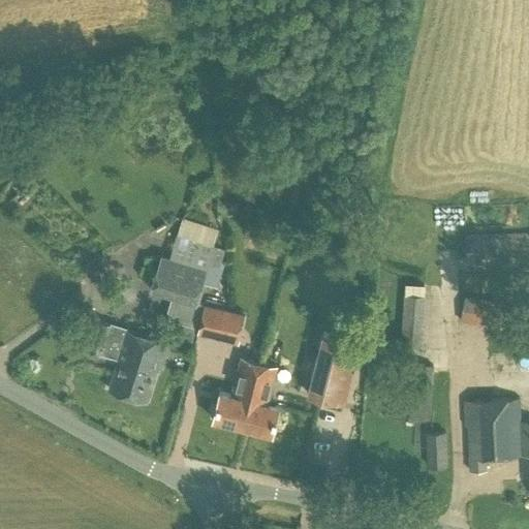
[(465,262),(528,260),(528,232),(464,235),(465,262)]
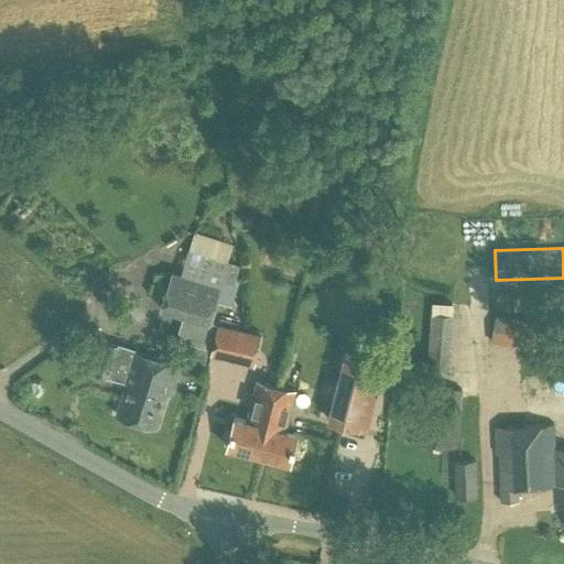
[(226,262),(188,250),(181,273),(172,271),(160,308),(183,316),(183,314),(208,322),(221,280),(232,283),(238,267),(227,262),(226,262)]
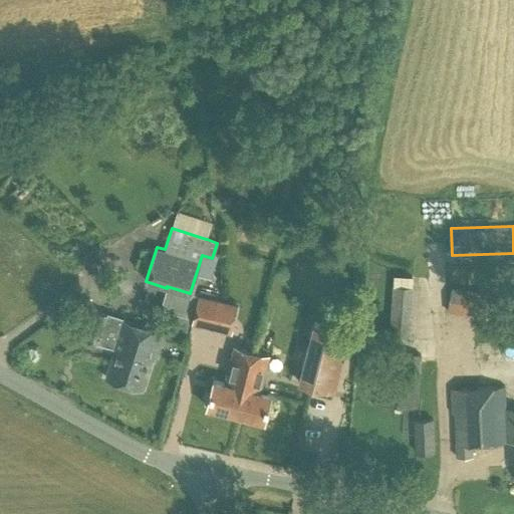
[(411,336),(415,287),(393,285),(389,334),(411,336)]
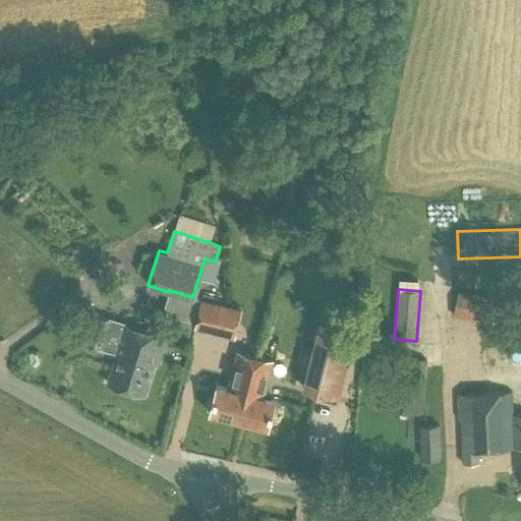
[(459,315),(497,320),(499,302),(460,298),(459,315)]
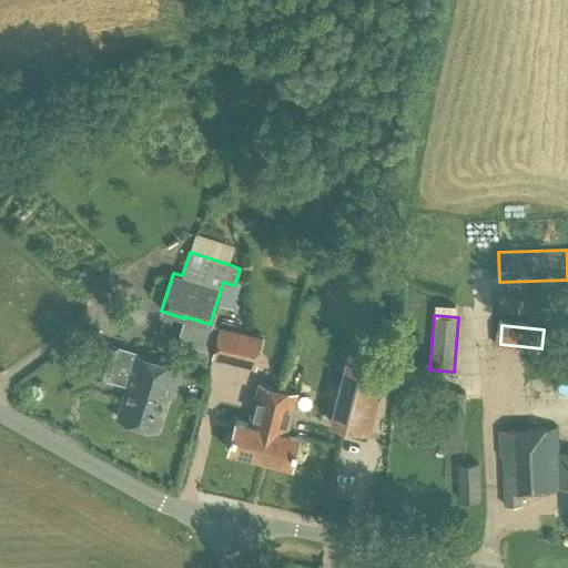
[(255,369),(263,337),(219,326),(211,358),(255,369)]
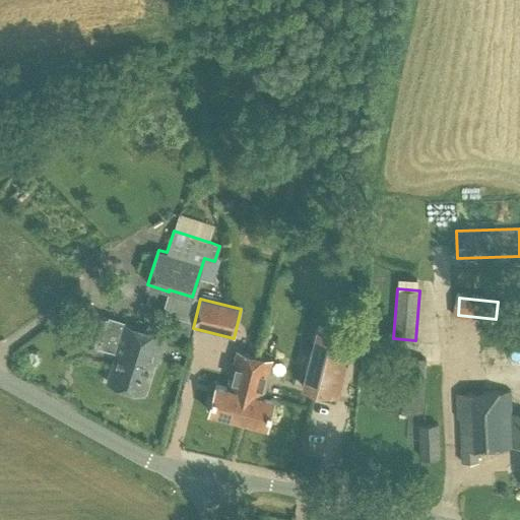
[(116,352),(125,324),(93,315),(85,342),(116,352)]
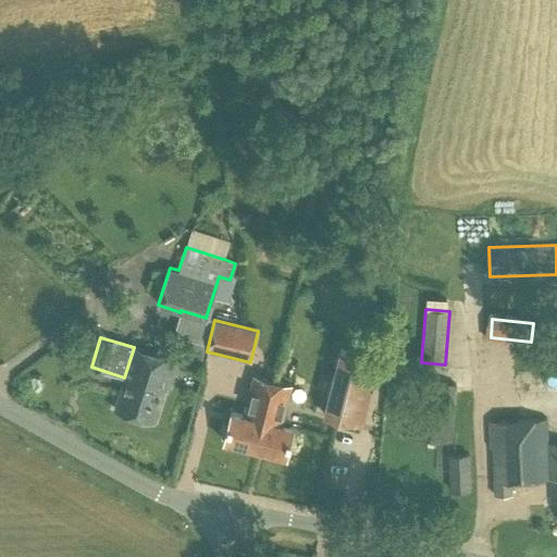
[(207,346),(187,339),(187,341),(185,346),(200,351),(196,364),(201,367),(205,357),(207,346)]
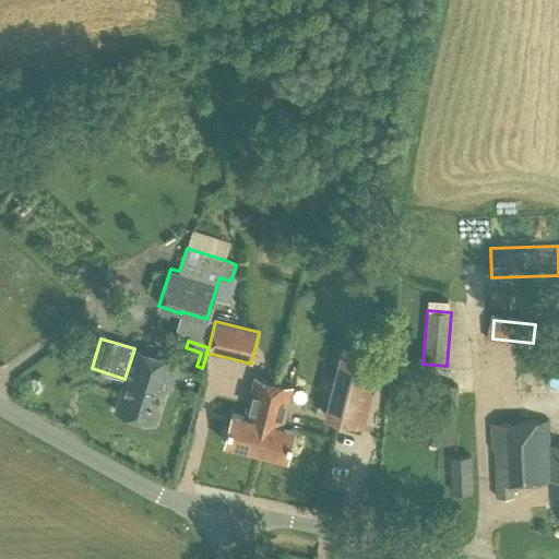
[(134,348),(125,379),(115,411),(156,423),(165,392),(168,393),(178,363),(134,348)]
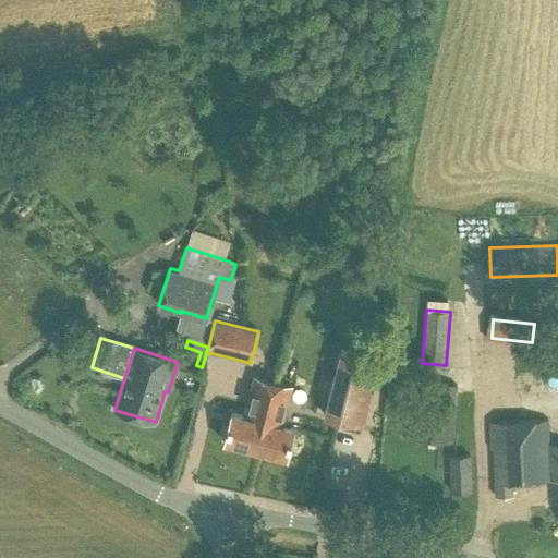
[(358,423),(374,358),(340,349),(324,414),(358,423)]
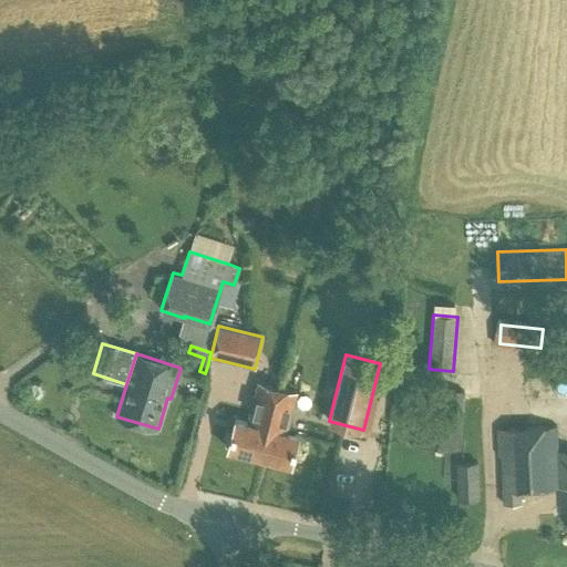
[(537,403),(566,402),(566,380),(537,380),(537,403)]
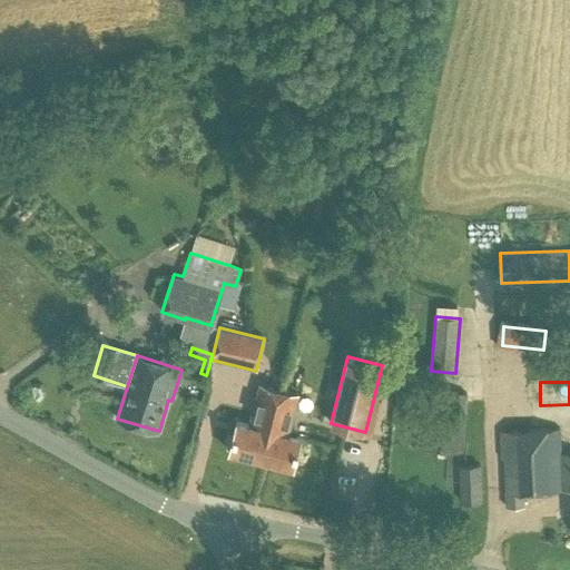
[(288,433),(298,393),(258,383),(248,422),(236,420),(232,434),(229,436),(227,444),(228,448),(228,451),(237,453),(237,452),(294,467),(301,435),(288,433)]
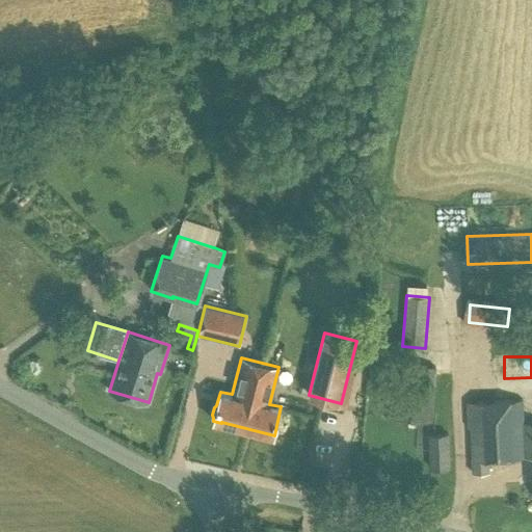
[(432,421),(435,367),(398,365),(395,419),(432,421)]
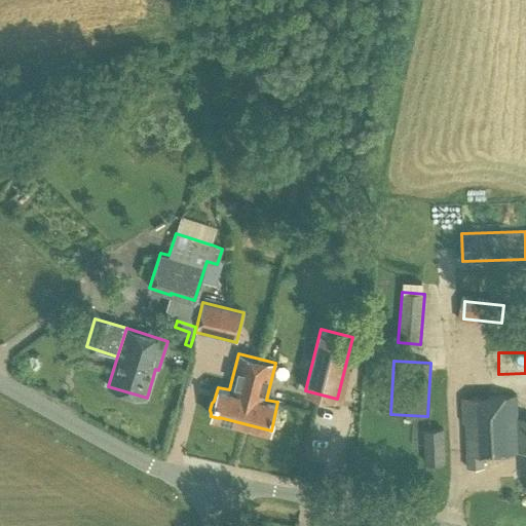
[(525,416),(518,417),(517,395),(460,398),(461,423),(463,423),(465,467),(483,467),(483,454),(525,452),(525,416)]
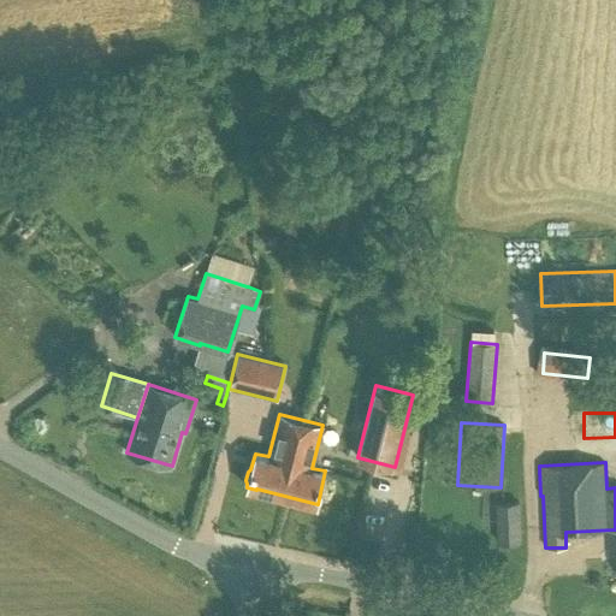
[(497,543),(521,542),(520,502),(495,502),(497,543)]
